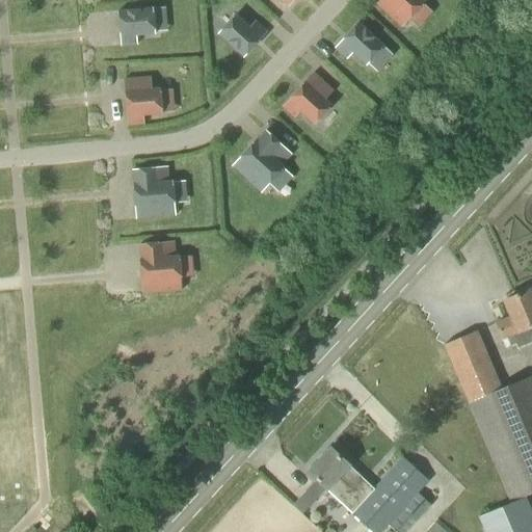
[(379,0),(376,3),(402,27),(427,0),(379,0)]
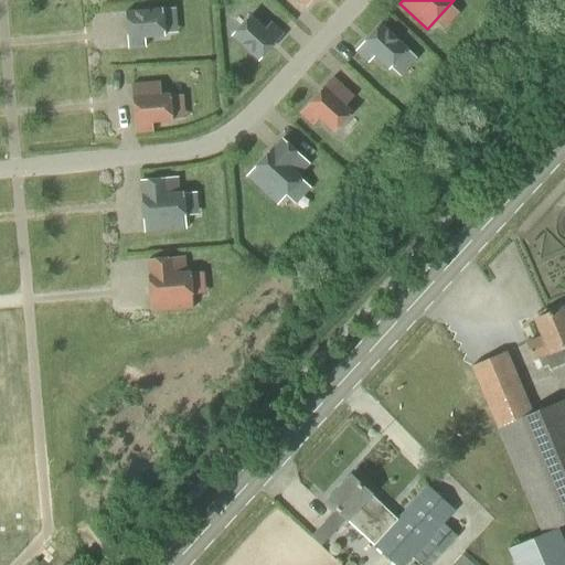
[(126,12),(129,49),(146,46),(146,39),(166,38),(163,9),(126,12)]
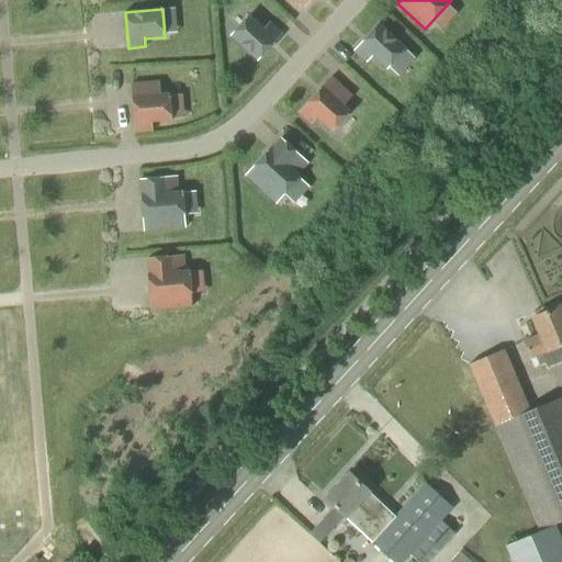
[(257,62),(283,34),(270,22),(265,29),(249,15),(229,37),(257,62)]
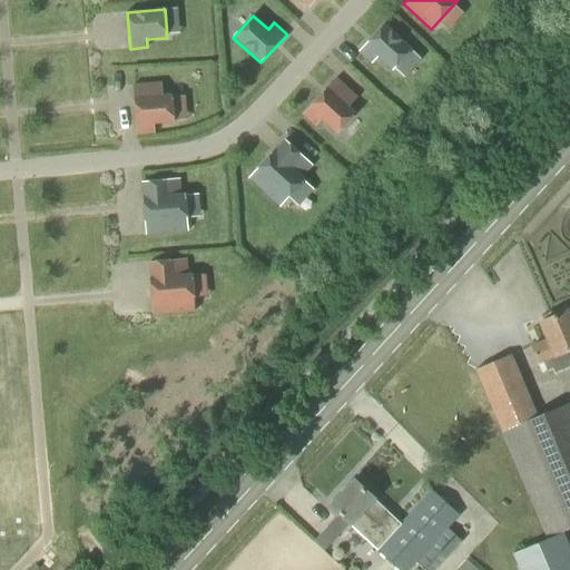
[(384,23),(359,52),(372,64),(379,58),(393,70),(412,49),(384,23)]
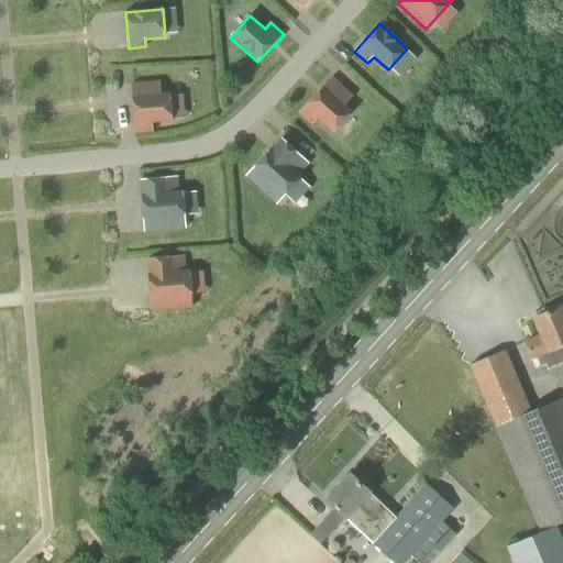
[(333,77),(301,112),(313,124),(318,119),(332,132),(352,111),(345,106),(354,96),(333,77)]
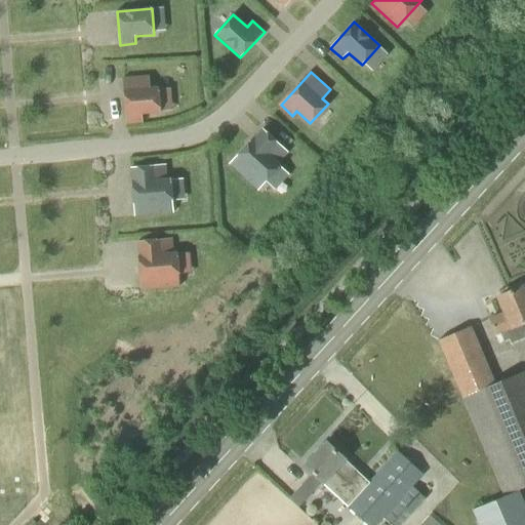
[(123,79),(126,123),(143,122),(143,115),(161,114),(159,88),(150,89),(149,77),(123,79)]
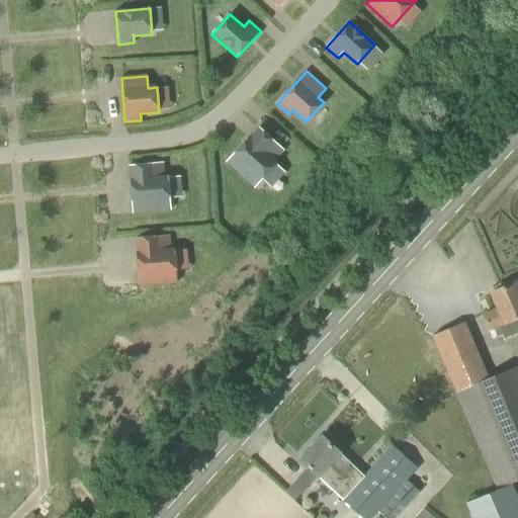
[(255,189),(277,163),(269,156),(270,155),(276,160),(284,150),(259,127),(250,138),(249,137),(225,163),(255,189)]
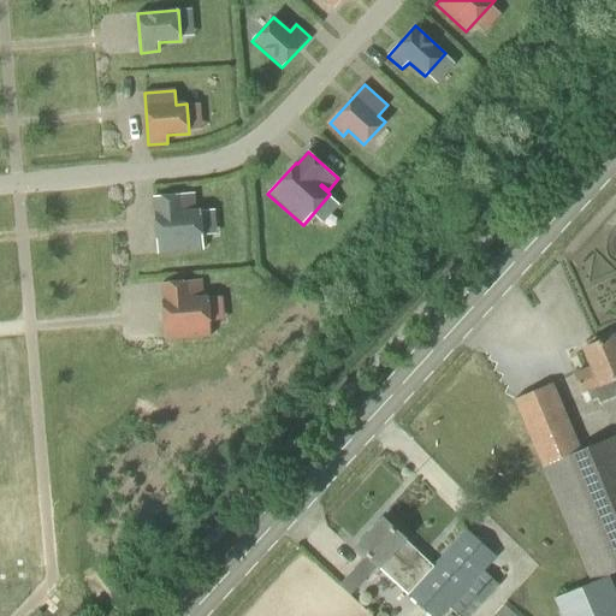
[(159,254),(203,249),(200,211),(196,211),(196,205),(195,191),(154,195),(159,254)]
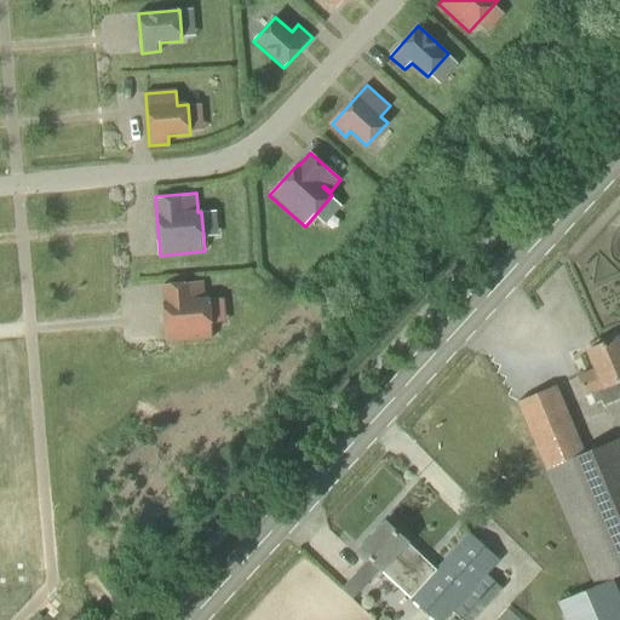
[(205,299),(205,293),(204,282),(164,285),(167,343),(212,339),(210,299),(205,299)]
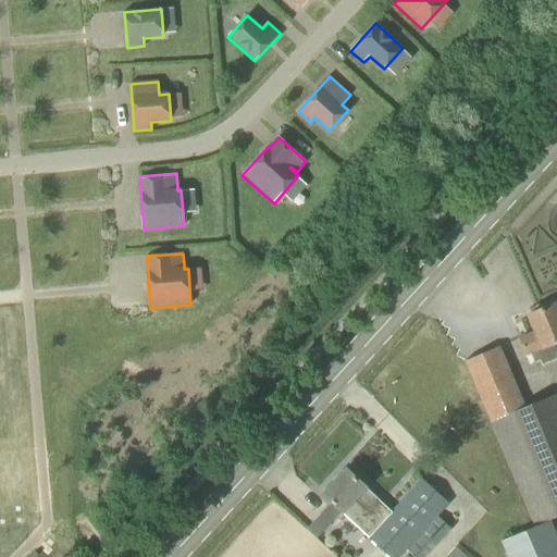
[(542,364),(556,358),(556,306),(556,304),(529,316),(535,332),(519,338),(525,355),(531,353),(535,363),(540,360),(542,364)]
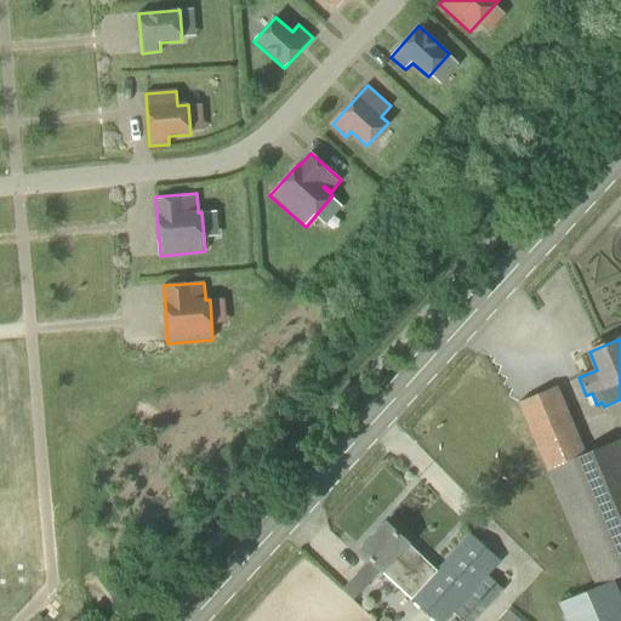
[(518,403),(597,588),(614,581),(620,577),(620,443),(619,439),(585,454),(556,387),(518,403)]
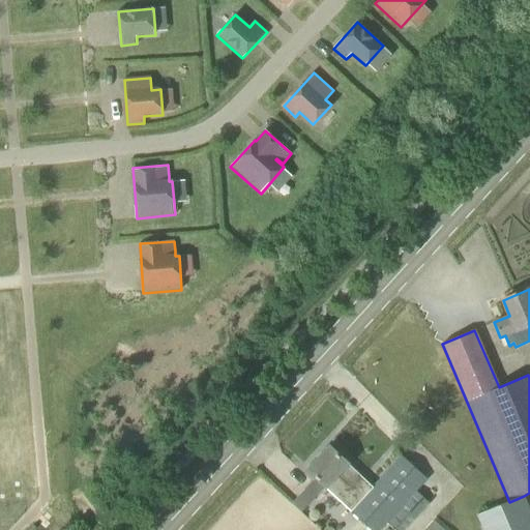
[(375,488),(360,474),(330,446),(307,470),(325,487),(371,529),(381,529),(389,523),(396,529),(405,529),(431,503),(417,491),(429,478),(404,455),(375,488)]
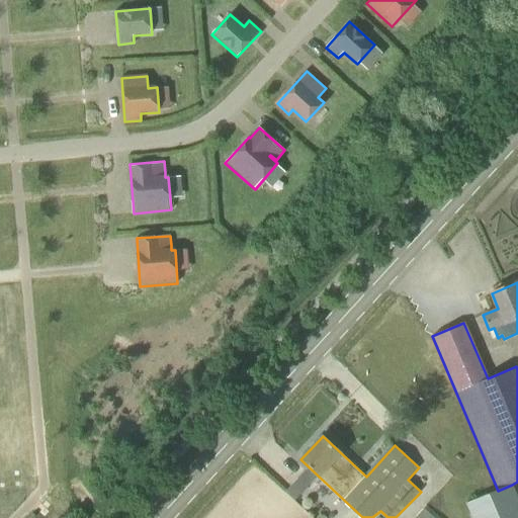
[(517,517),(517,499),(512,485),(498,491),(466,504),(471,517),(517,517)]
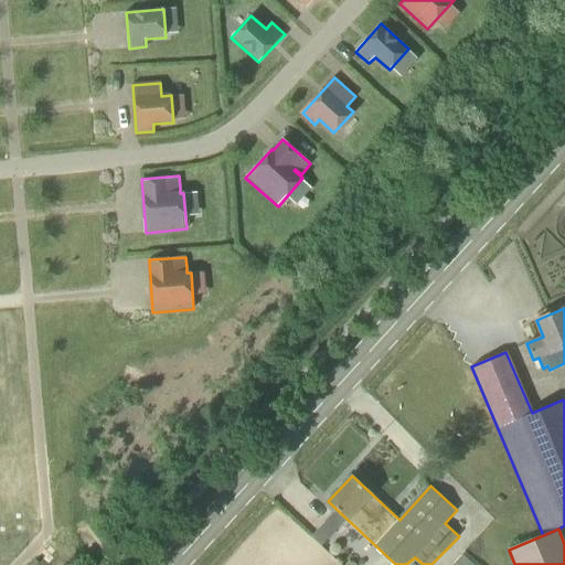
All buildings are outlined.
